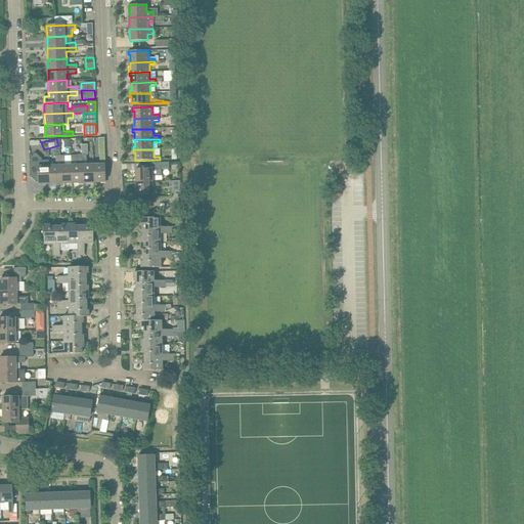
[(50,184),(49,166),(49,161),(42,161),(42,159),(36,154),(34,154),(30,159),(30,177),(37,182),(38,182),(39,184),(50,184)]
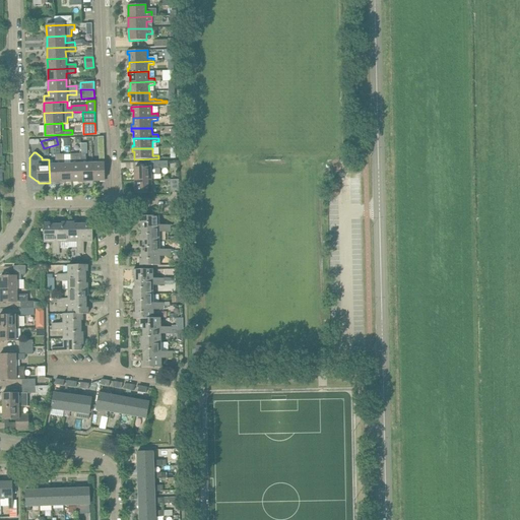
[(82,182),(81,153),(71,154),(71,164),(71,182),(82,182)]
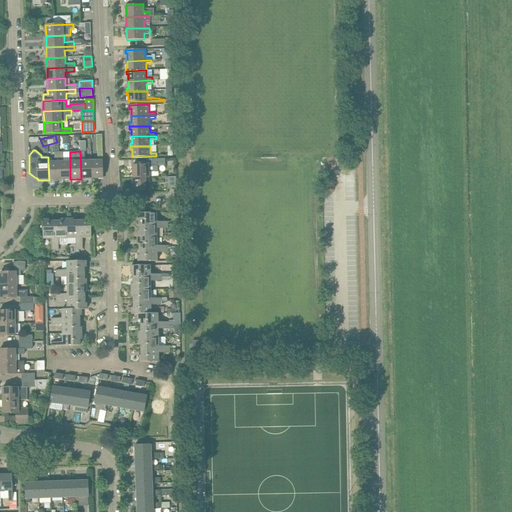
[(85,151),(80,151),(81,179),(92,178),(92,160),(85,160),(85,151)]
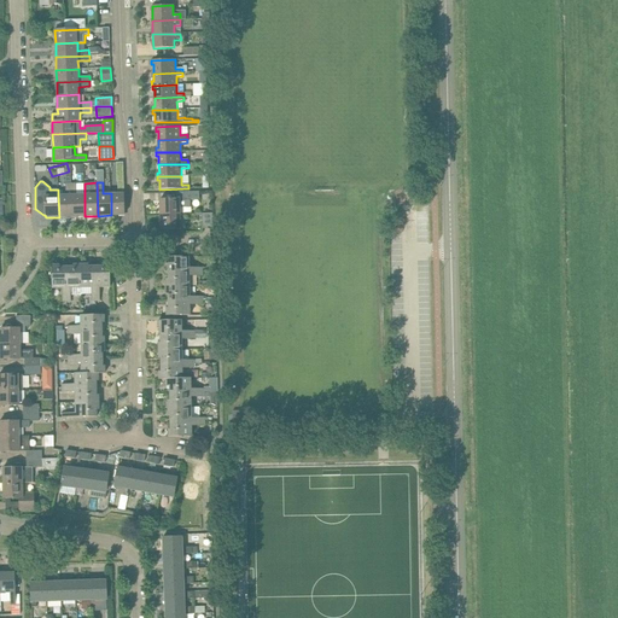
[(118,193),(111,193),(111,215),(124,215),(123,193),(124,193),(123,182),(117,182),(118,193)]
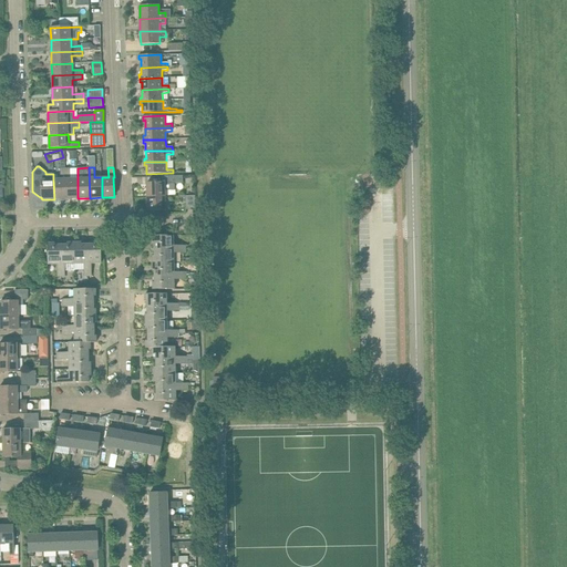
[(66,198),(65,168),(60,168),(61,179),(53,179),(54,199),(66,198)]
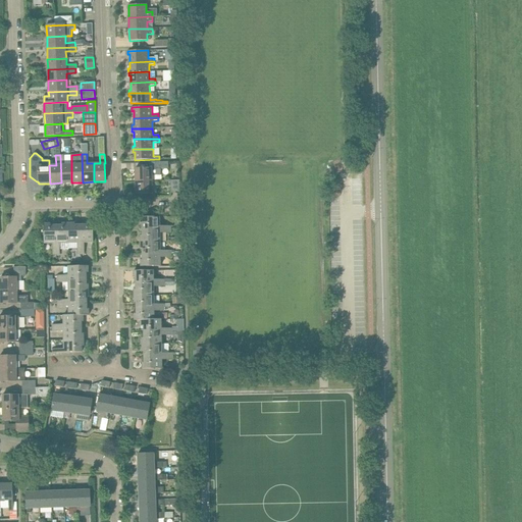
[(71,183),(71,164),(65,164),(64,155),(60,155),(61,183),(71,183)]
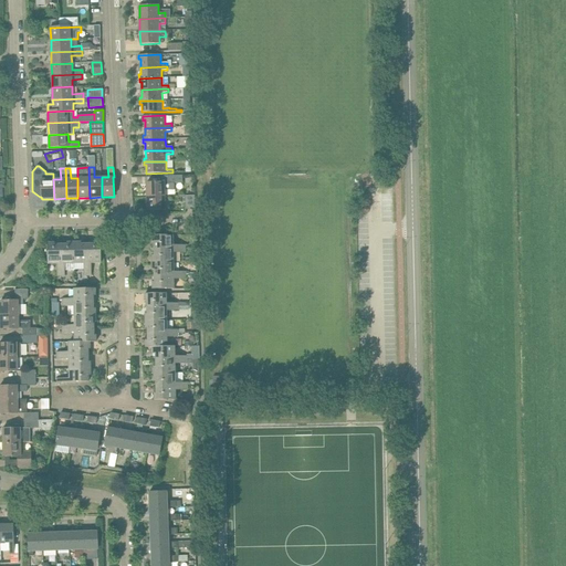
[(147,197),(165,197),(165,190),(175,189),(175,184),(182,182),(182,176),(164,176),(164,182),(146,182),(147,197)]
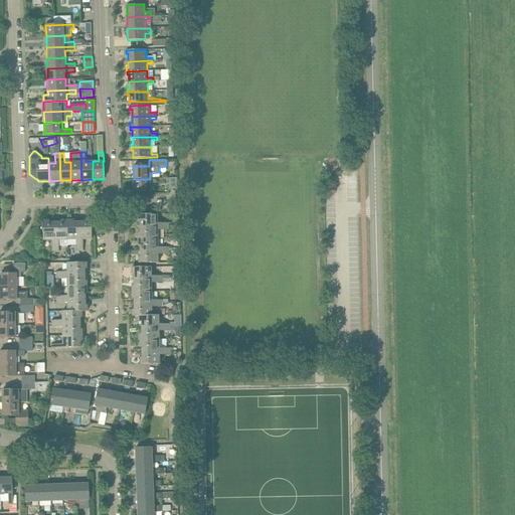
[(168,178),(168,180),(168,190),(177,190),(177,178),(168,178)]
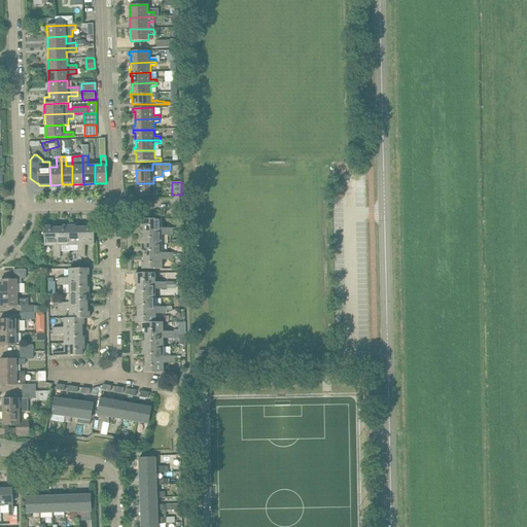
[(153,183),(137,183),(137,196),(153,196),(153,183)]
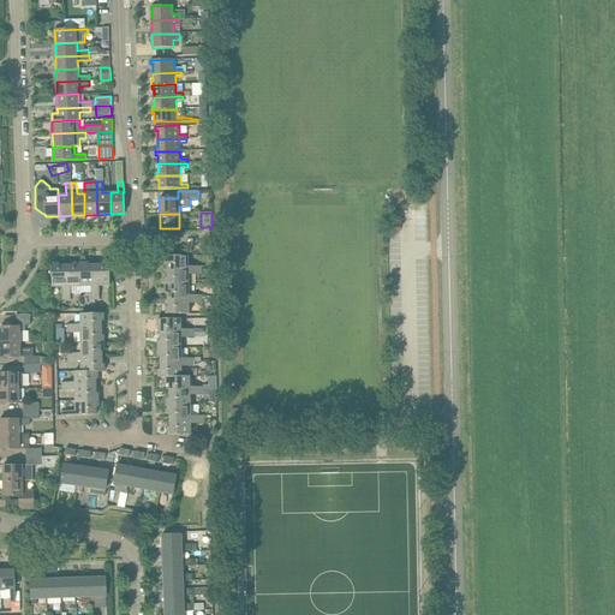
[(167,270),(201,270),(201,266),(187,266),(187,256),(165,256),(165,264),(167,264),(167,270)]
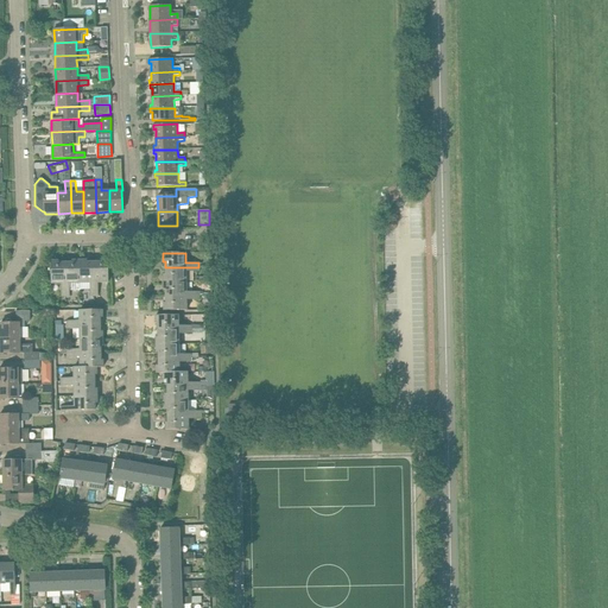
[(65,296),(65,263),(58,263),(58,260),(51,261),(51,284),(62,283),(62,297),(65,296)]
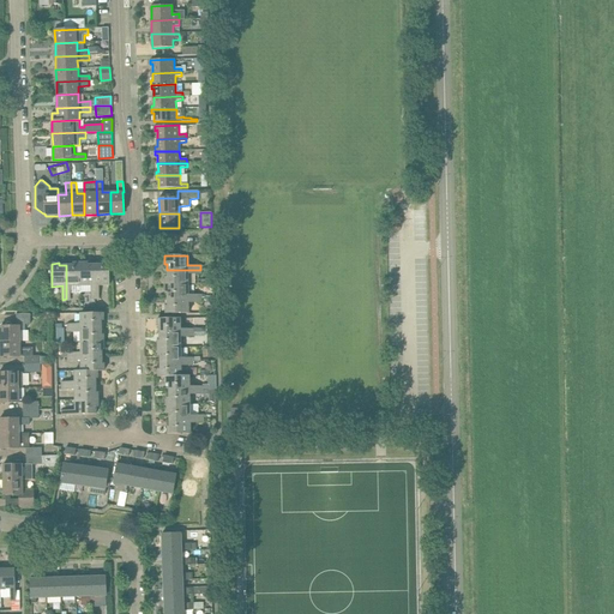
[(73,265),(66,265),(66,299),(71,299),(71,286),(80,286),(80,263),(73,263),(73,265)]
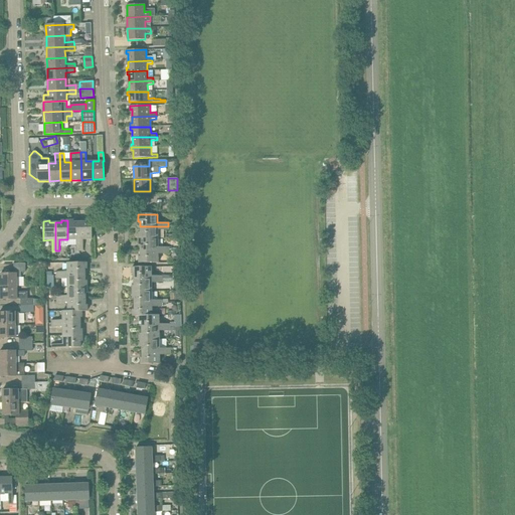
[(79,250),(79,222),(73,222),(73,220),(67,220),(67,239),(76,239),(76,250),(79,250)]
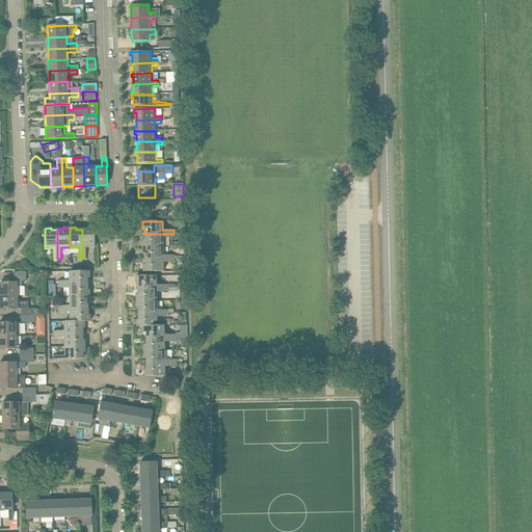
[(82,230),(82,259),(86,259),(86,247),(95,247),(95,228),(88,228),(88,230),(82,230)]
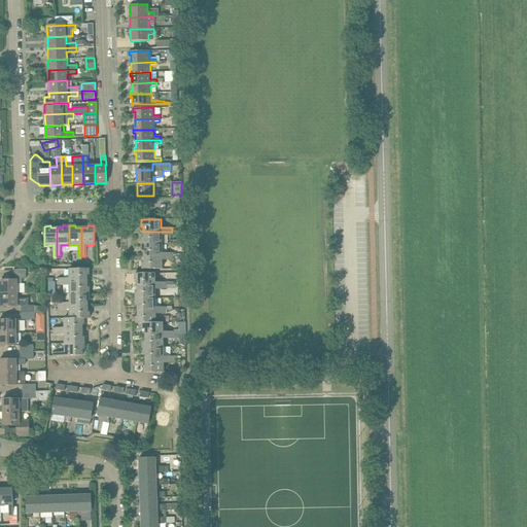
[(172,232),(143,232),(143,238),(141,238),(142,244),(162,244),(161,235),(172,235),(172,232)]
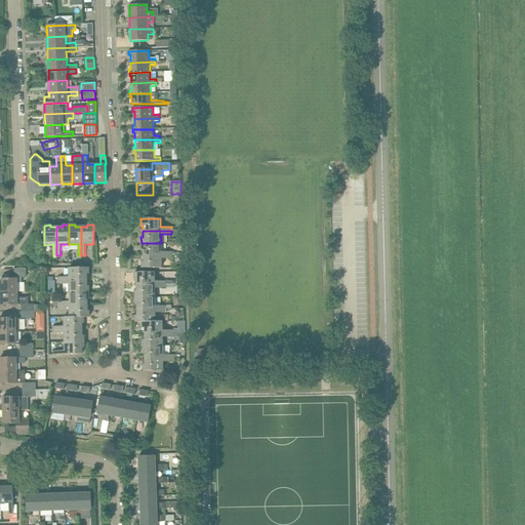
[(161,252),(161,243),(142,243),(142,250),(143,249),(144,255),(172,255),(172,251),(161,252)]
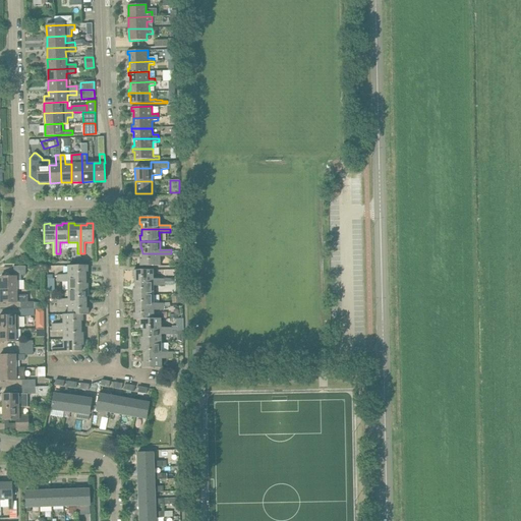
[(171,253),(142,253),(142,259),(140,259),(140,266),(160,266),(160,256),(171,256),(171,253)]
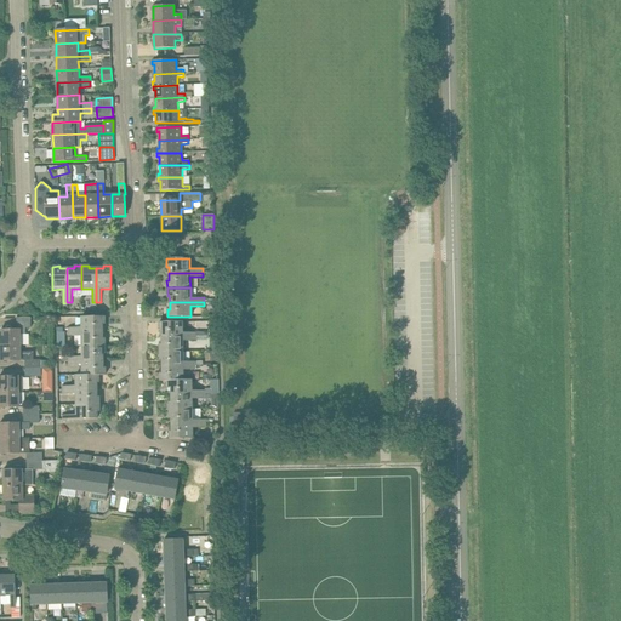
[(68,331),(102,331),(102,324),(104,324),(104,317),(81,317),(81,328),(68,328),(68,331)]
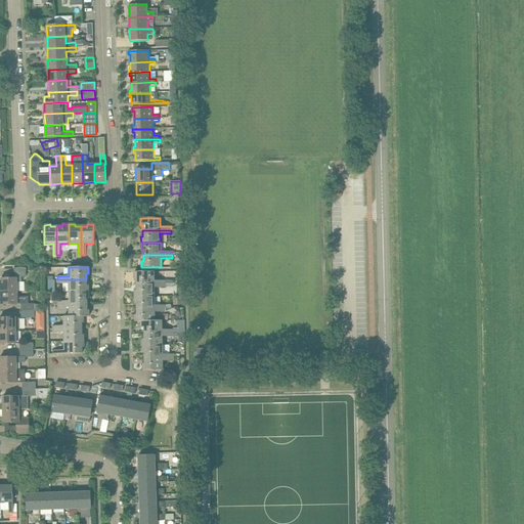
[(0,292),(16,292),(16,281),(20,281),(20,276),(26,276),(25,268),(14,268),(14,278),(0,278),(0,292)]
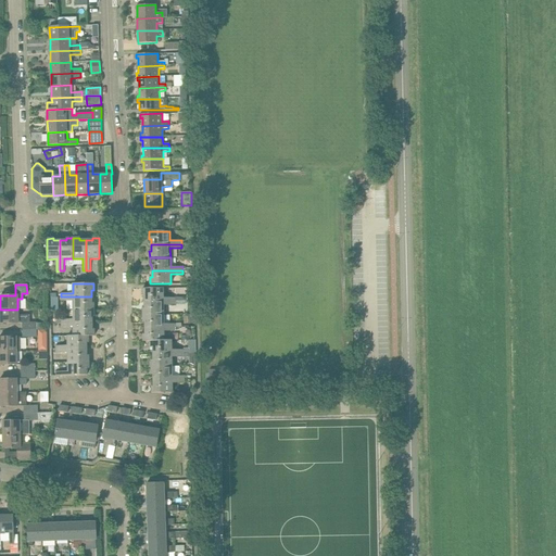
[(144,302),(175,301),(175,298),(163,298),(163,288),(142,289),(142,295),(144,295),(144,302)]
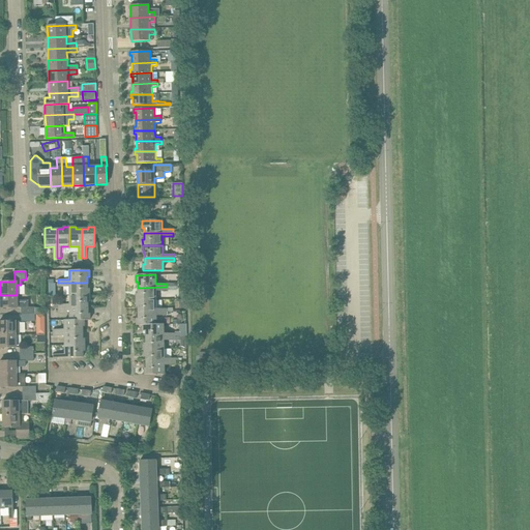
[(87,283),(58,283),(58,287),(69,287),(69,295),(89,295),(89,289),(87,289),(87,283)]
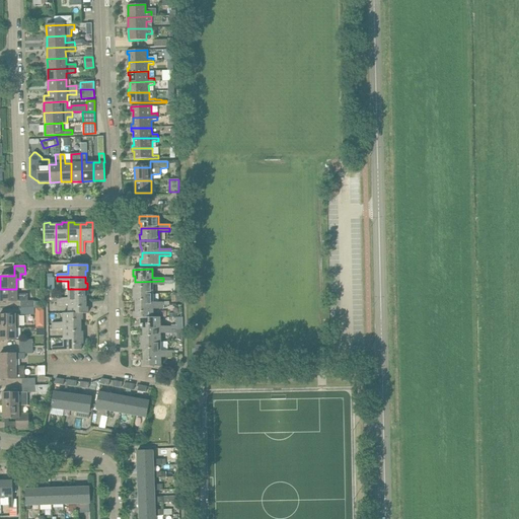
[(163,281),(135,282),(135,287),(133,287),(133,294),(152,293),(152,285),(163,284),(163,281)]
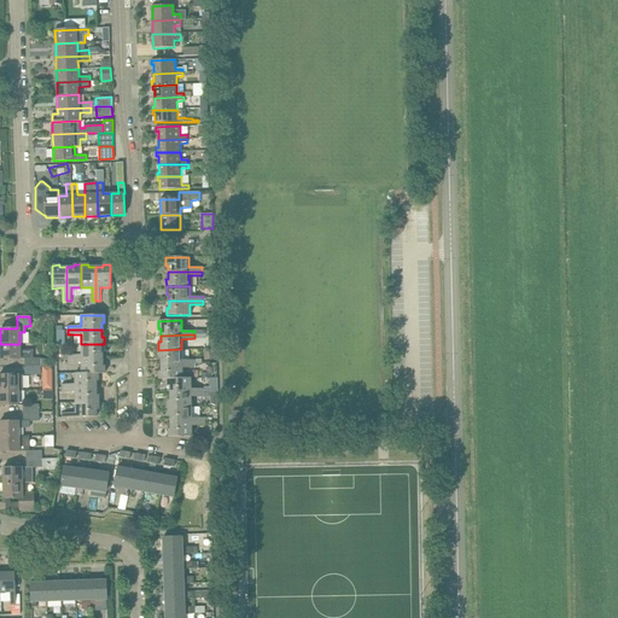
[(19,344),(0,344),(1,360),(25,359),(33,357),(33,349),(19,349),(19,344)]
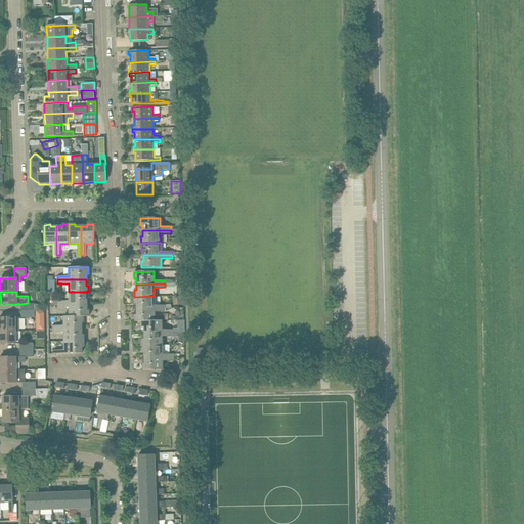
[(88,292),(69,292),(69,301),(57,301),(57,305),(87,304),(87,298),(88,298),(88,292)]
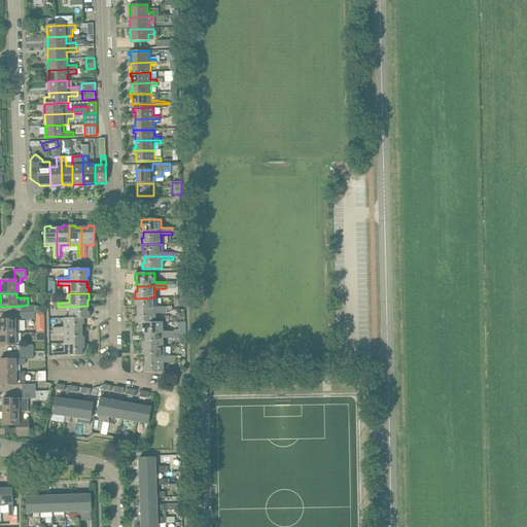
[(154,307),(154,297),(135,299),(135,305),(137,305),(137,311),(167,310),(167,307),(154,307)]
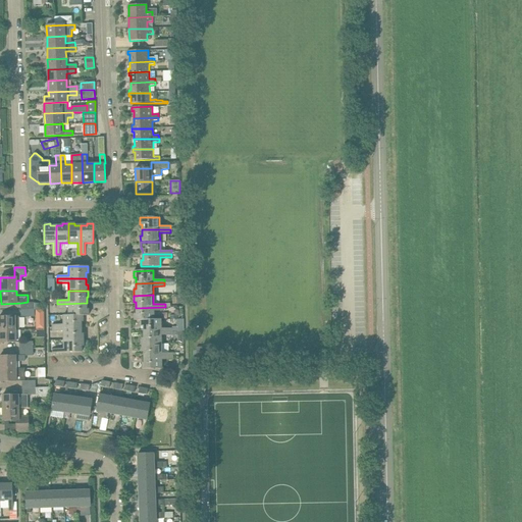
[(87,303),(57,304),(57,307),(68,307),(69,315),(83,315),(89,315),(89,309),(87,309),(87,303)]
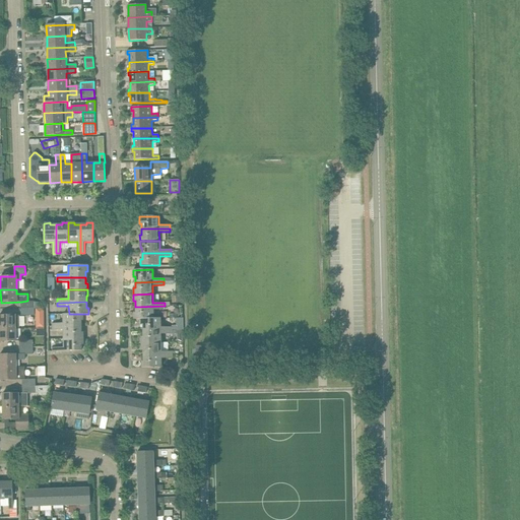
[(165,306),(135,307),(135,312),(134,312),(134,319),(141,319),(153,318),(153,309),(165,309),(165,306)]
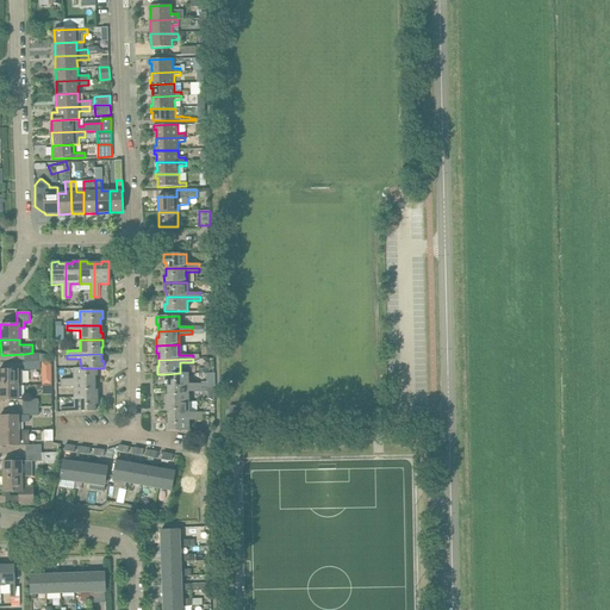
[(81,368),(74,368),(74,379),(61,379),(61,383),(95,383),(95,375),(97,375),(97,368),(81,368)]
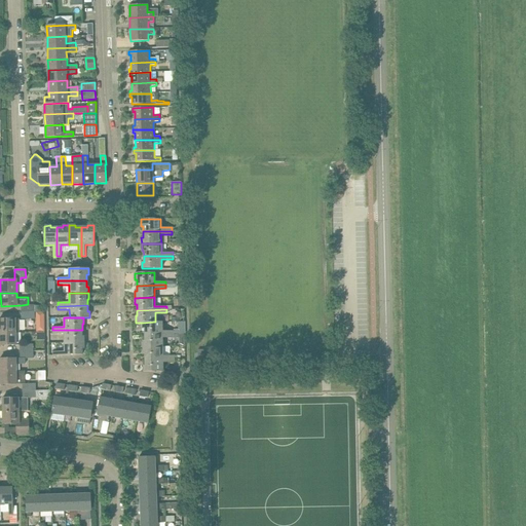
[(0,331),(15,332),(15,318),(0,318),(0,331)]
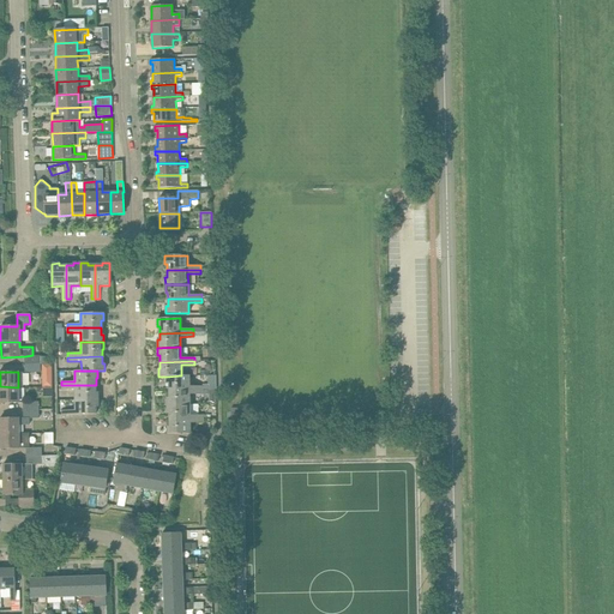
[(188,375),(181,375),(167,377),(167,384),(169,384),(169,391),(210,390),(210,384),(209,384),(203,384),(203,385),(188,386),(188,375)]
